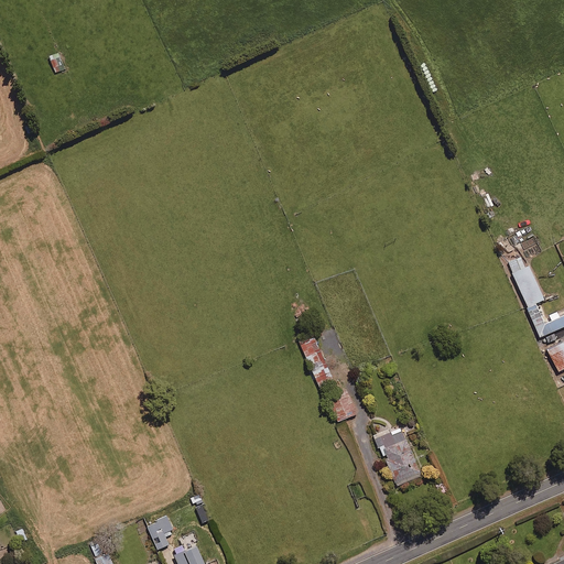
[(527,304),(535,301),(543,297),(529,263),(524,266),(521,256),(508,261),(527,304)]
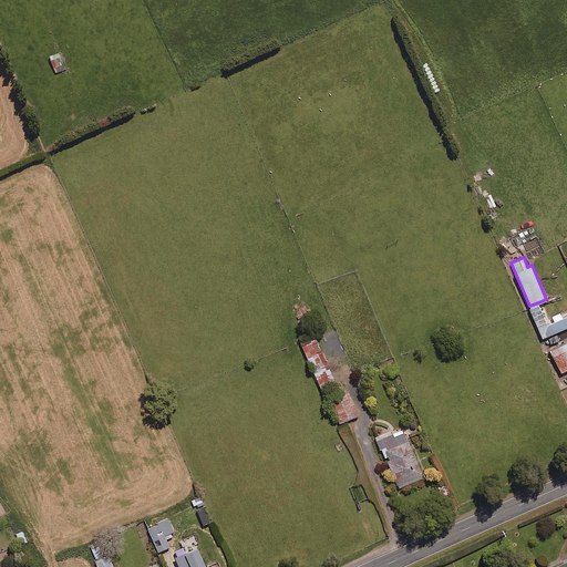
[(538,302),(529,306),(545,344),(559,339),(556,331),(566,326),(566,315),(547,323),(538,302)]
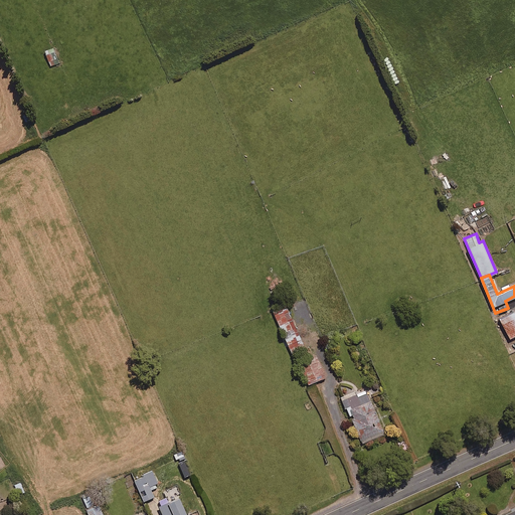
[(287,303),(273,309),(292,357),(307,351),(287,303)]
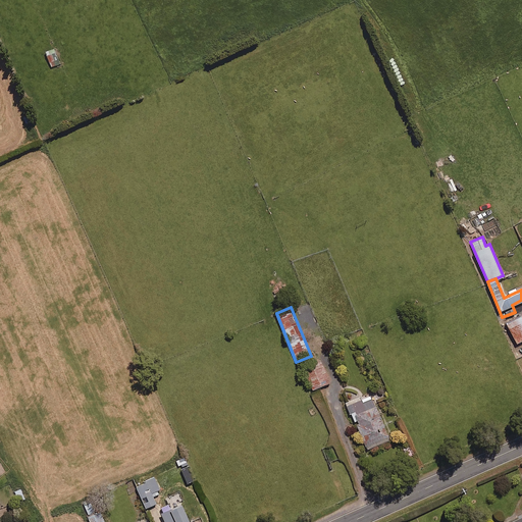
[(521,338),(521,316),(521,315),(507,322),(517,342),(521,338)]
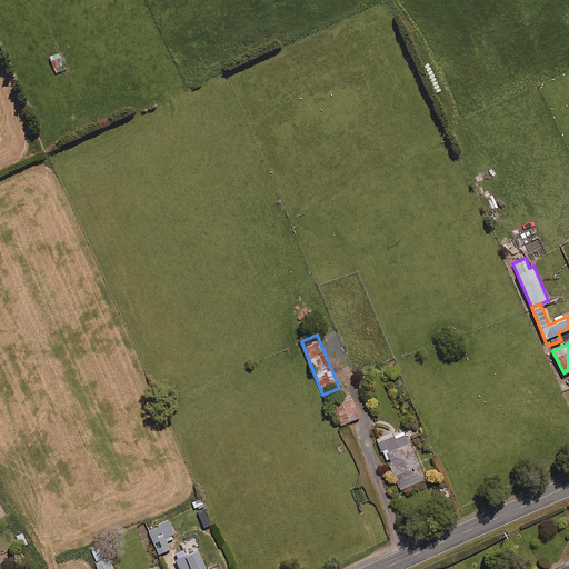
[(359,416),(352,397),(333,403),(341,423),(359,416)]
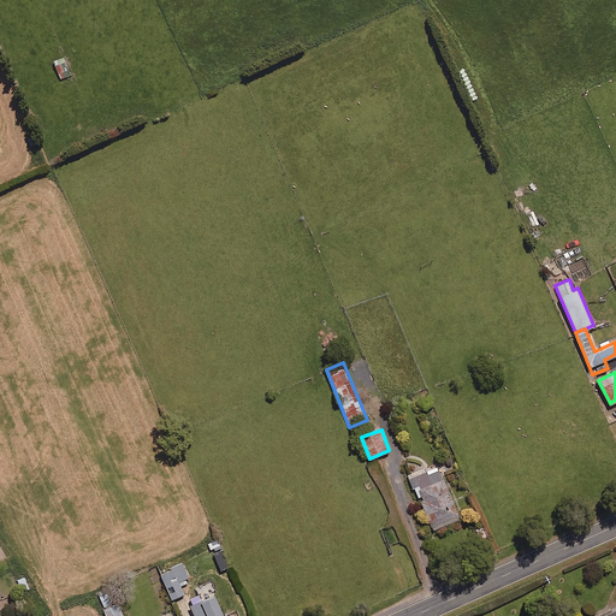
[(439,466),(409,478),(430,529),(460,517),(439,466)]
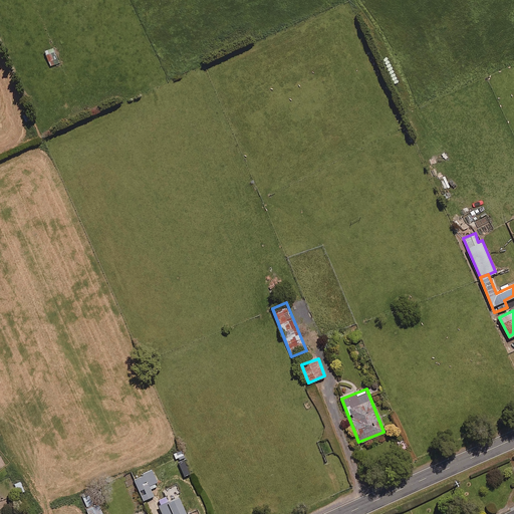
[(144,472),(142,468),(132,472),(144,499),(154,495),(151,488),(159,484),(152,468),(144,472)]
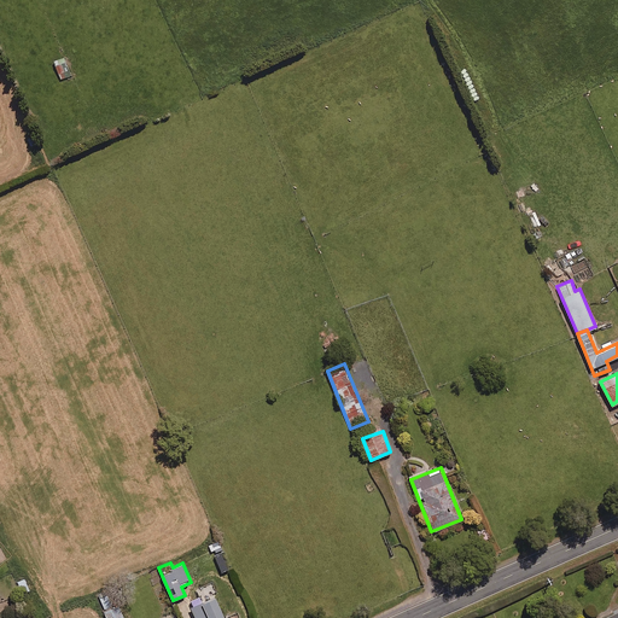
[(111,604),(108,594),(99,596),(106,617),(123,617),(117,601),(111,604)]
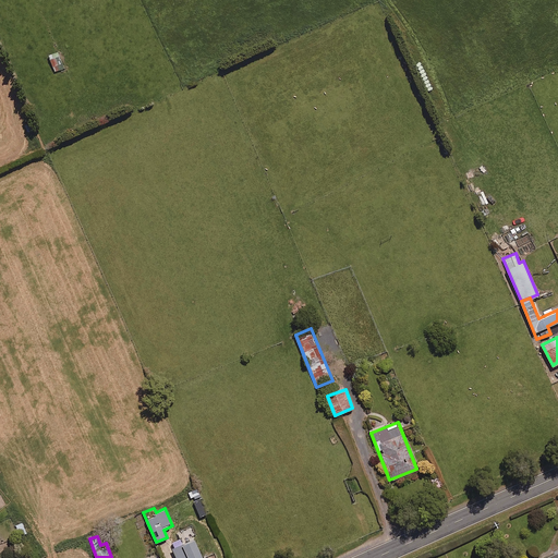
[(203,557),(194,536),(170,546),(174,557),(203,557)]
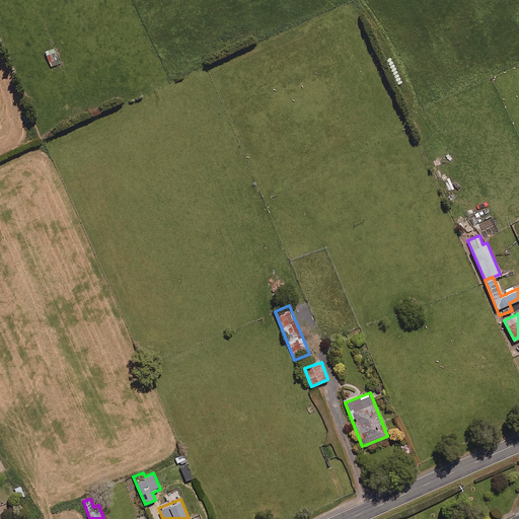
All buildings are outlined.
